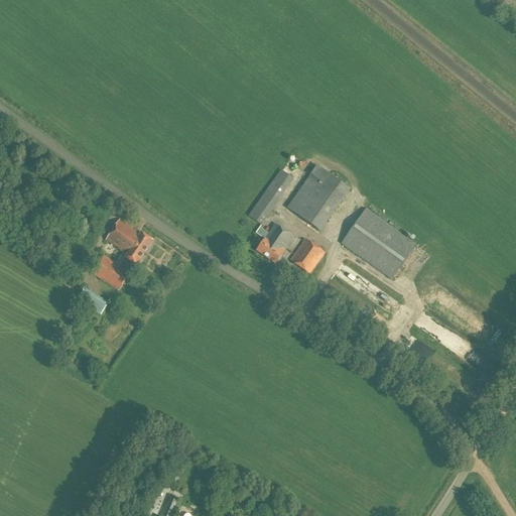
[(320,232),(350,189),(316,166),(287,209),(320,232)]
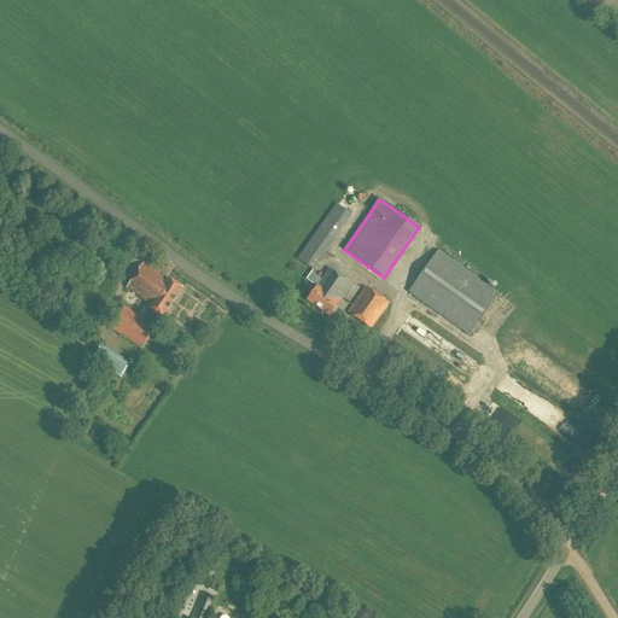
[(314,270),(353,215),(337,204),(297,260),(314,270)]
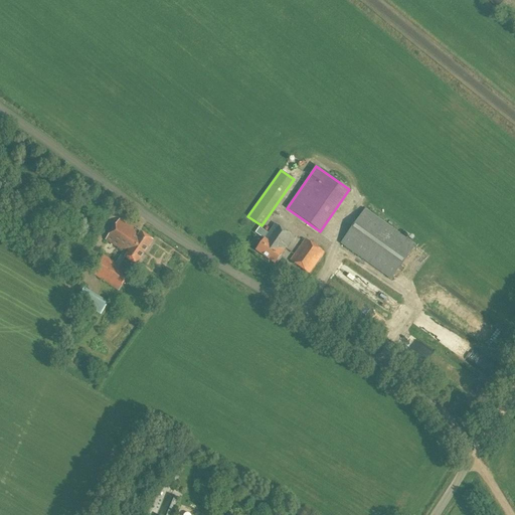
[(391,279),(415,245),(365,209),(341,243),(391,279)]
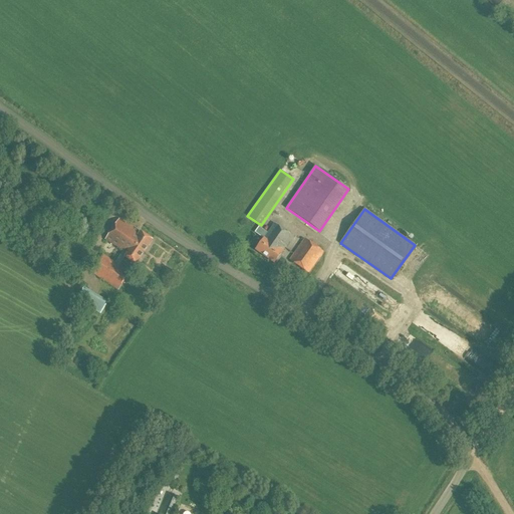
[(122,252),(120,255),(114,263),(102,255),(91,272),(118,290),(131,272),(119,265),(124,257),(136,264),(153,240),(141,232),(140,233),(119,220),(105,240),(122,252)]
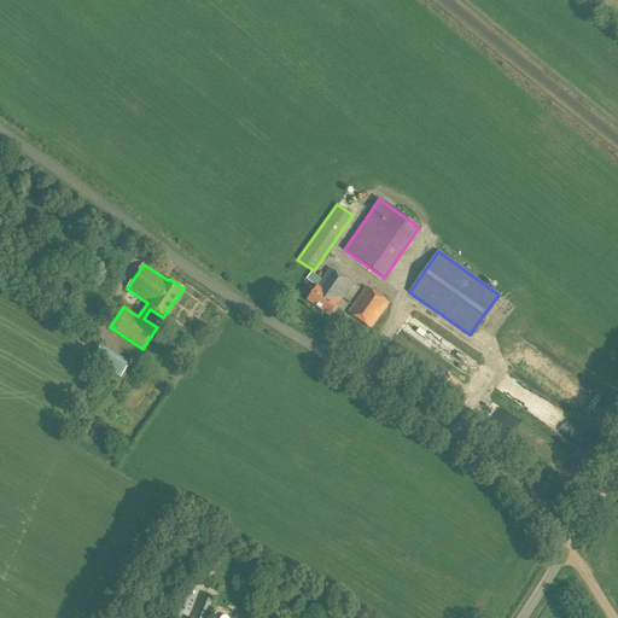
[(340,301),(353,284),(330,269),(318,287),(318,286),(307,301),(330,316),(340,301)]
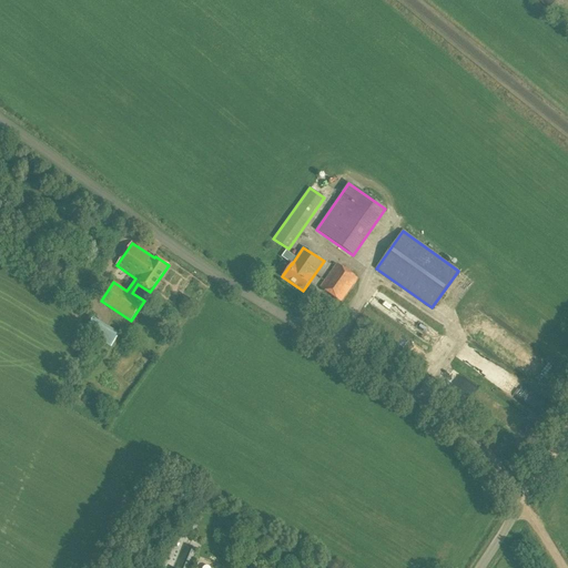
[(341,302),(357,279),(337,264),(321,287),(341,302)]
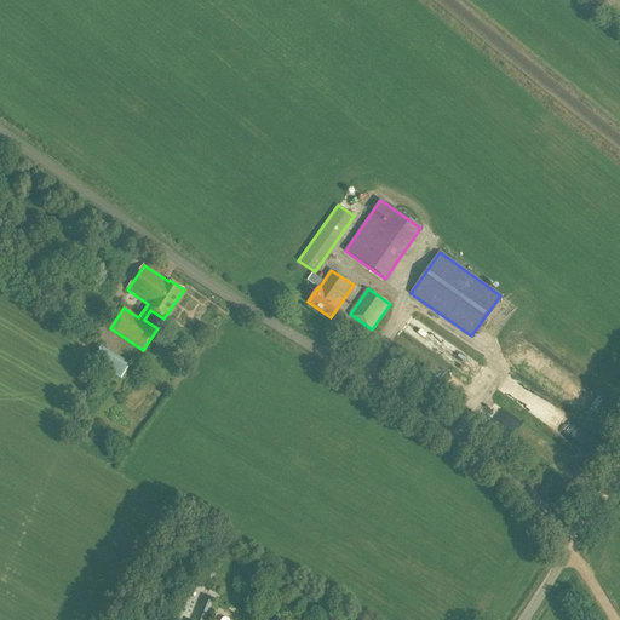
[(121,379),(131,363),(101,345),(92,362),(121,379)]
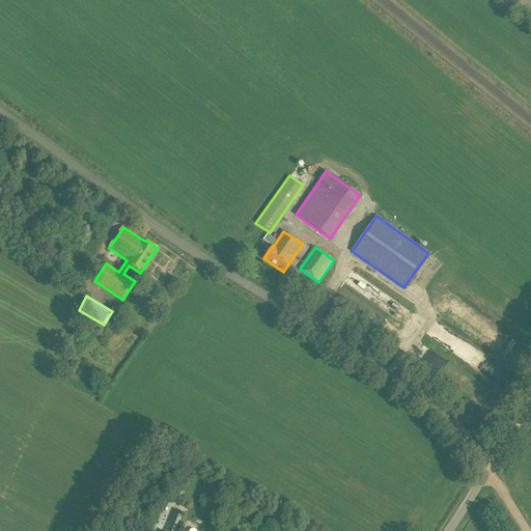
[(174,509),(166,530),(168,530),(175,530),(183,512),(174,509)]
